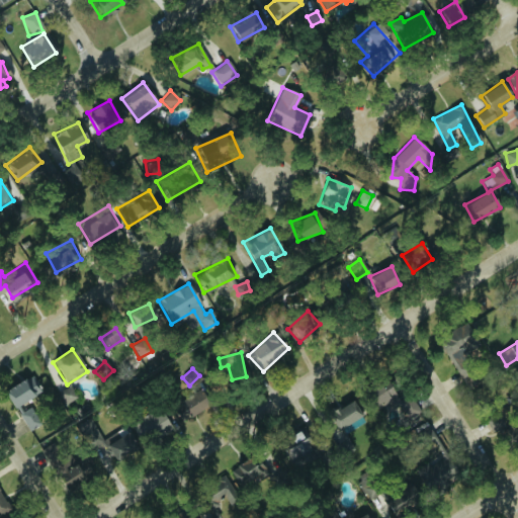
[(14,409),(41,390),(30,374),(3,393),(14,409)]
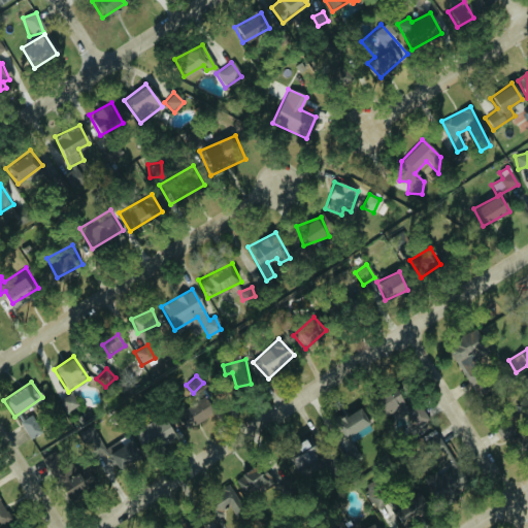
[(400,416),(408,411),(394,388),(374,400),(384,417),(396,409),(400,416)]
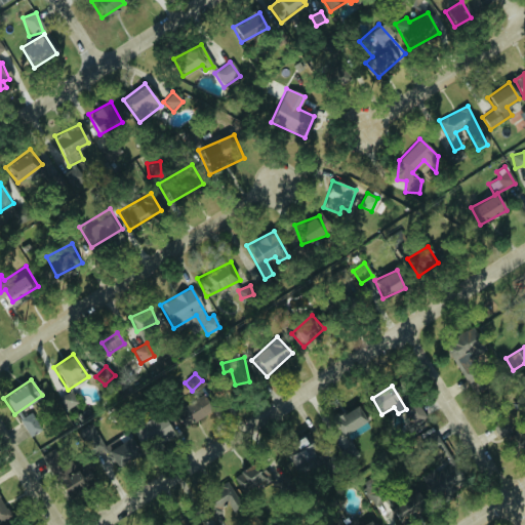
[(66,410),(77,402),(70,391),(57,398),(66,410)]
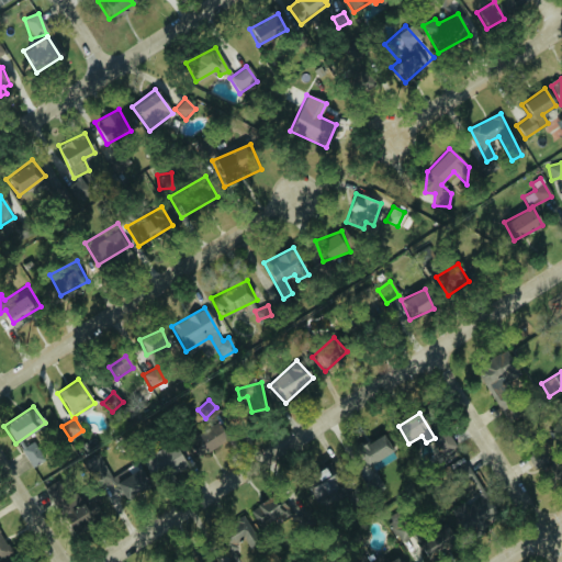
[(227,437),(215,422),(187,444),(199,459),(227,437)]
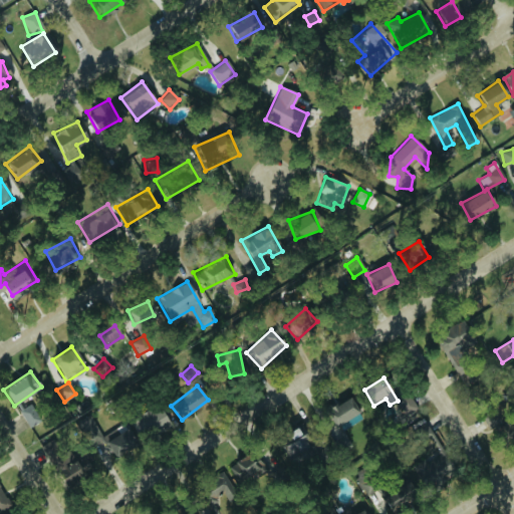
[(397,404),(404,417),(417,409),(409,396),(397,404)]
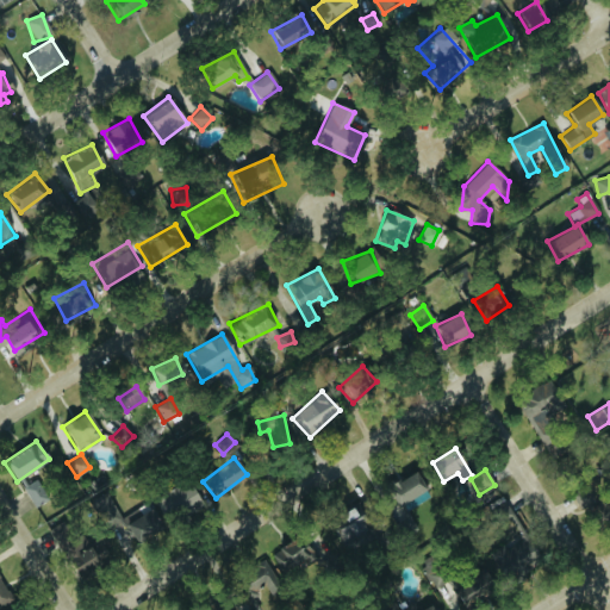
[(394,506),(425,492),(416,472),(385,486),(394,506)]
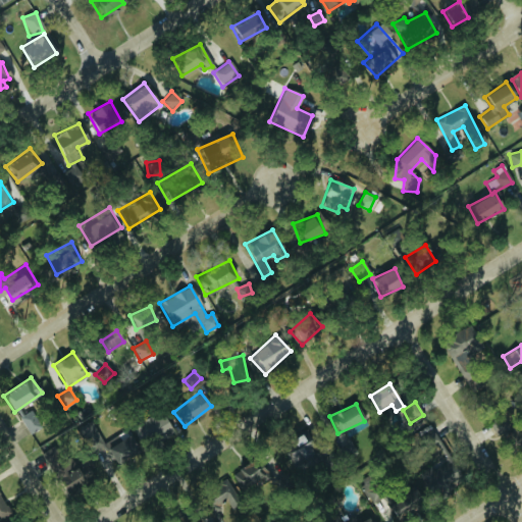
[(27,434),(40,429),(32,411),(19,416),(27,434)]
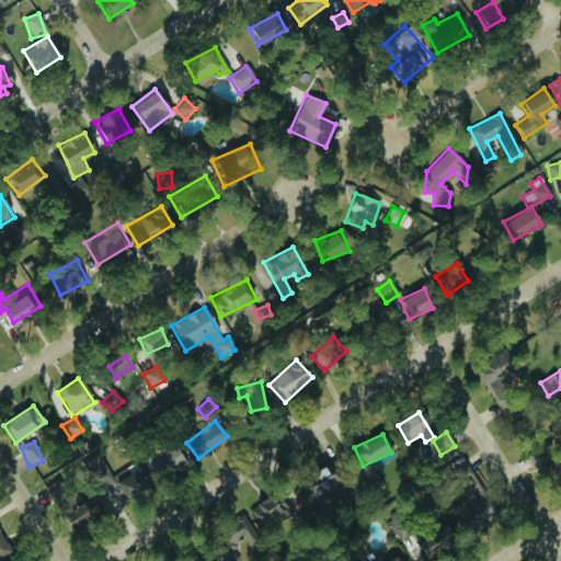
[(146,453),(152,477),(182,469),(176,446),(146,453)]
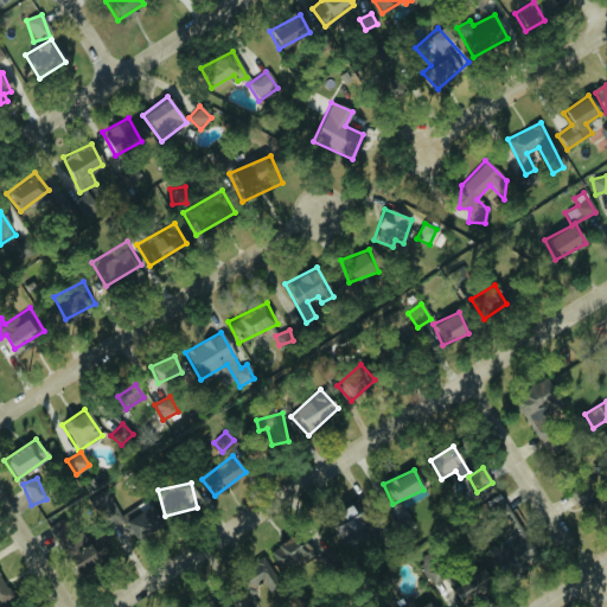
[(592,500),(583,487),(569,497),(577,510),(592,500)]
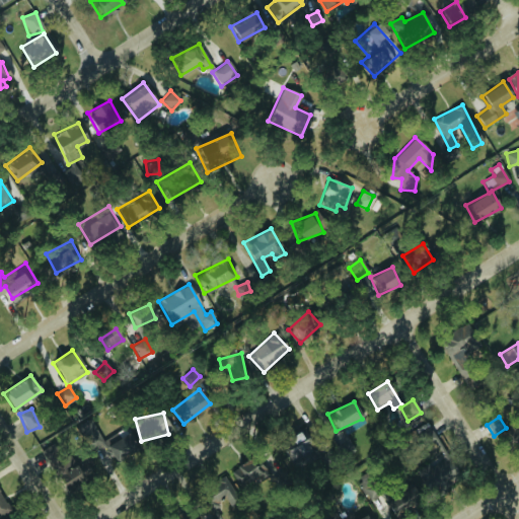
[(518,430),(508,434),(513,446),(518,443),(518,430)]
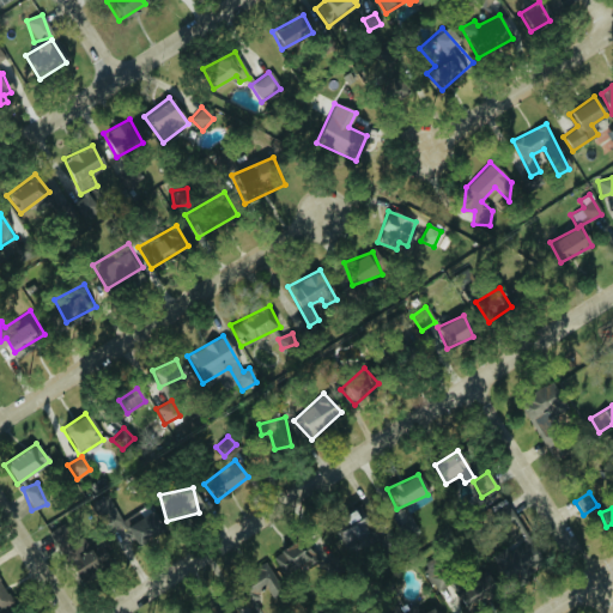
[(137,547),(162,532),(150,511),(141,517),(138,513),(122,522),(137,547)]
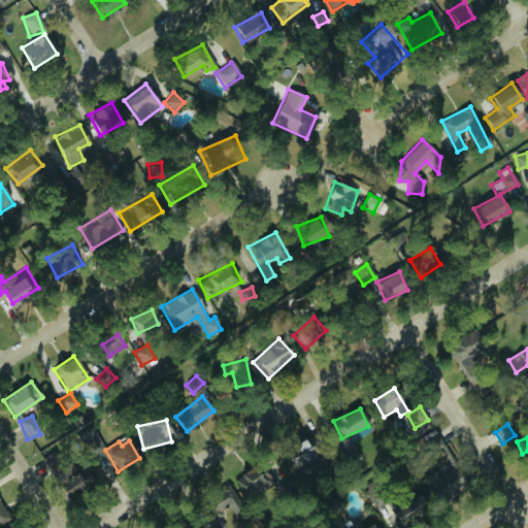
[(318,461),(307,440),(286,452),(296,471),(318,461)]
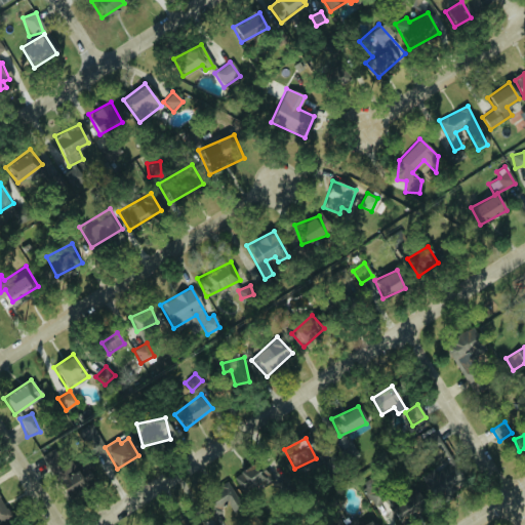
[(42,457),(49,471),(61,465),(53,451),(42,457)]
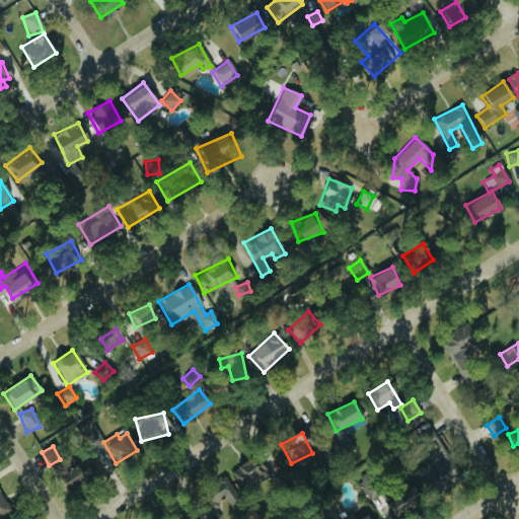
[(95,474),(92,468),(91,469),(85,459),(62,471),(70,489),(95,474)]
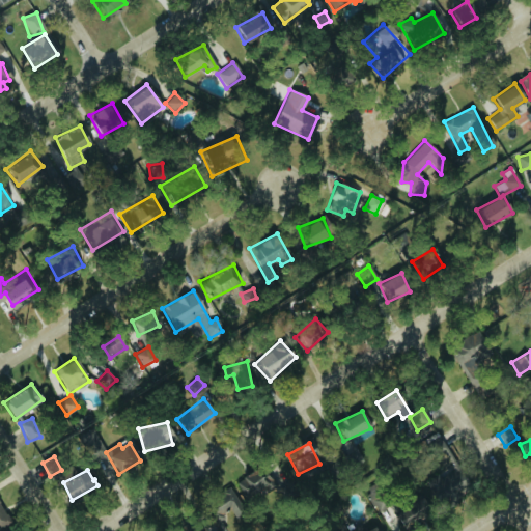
[(268,473),(259,477),(255,470),(234,482),(248,504),(276,487),(268,473)]
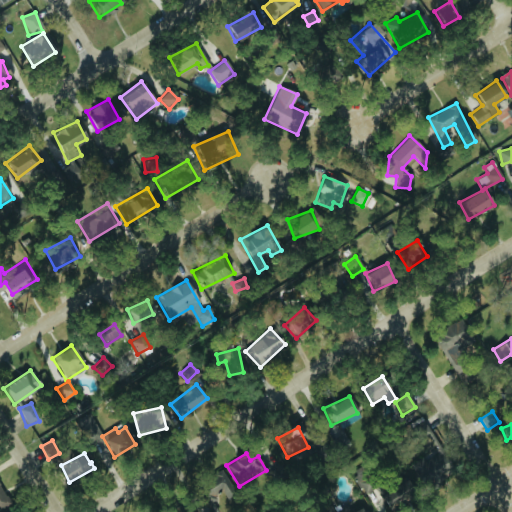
[(424,463),(422,458),(410,464),(423,489),(453,474),(443,453),(424,463)]
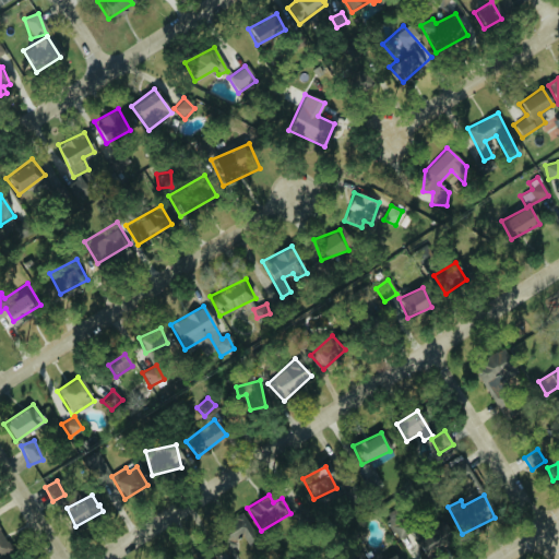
[(253,536),(242,513),(224,522),(230,538),(223,542),(226,548),(253,536)]
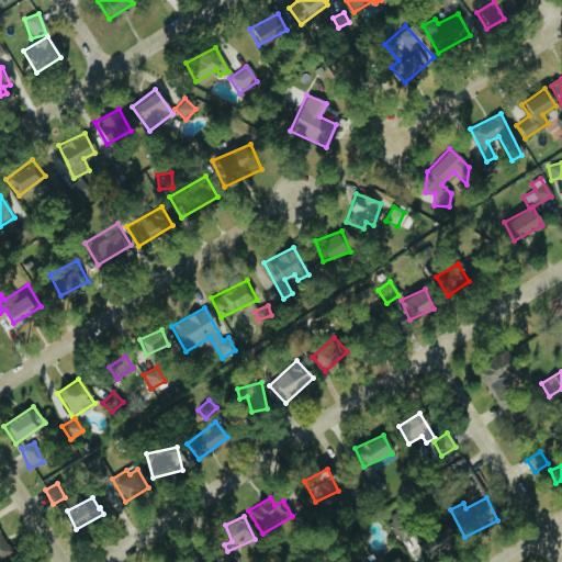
[(417,543),(429,561),(457,543),(445,525),(417,543)]
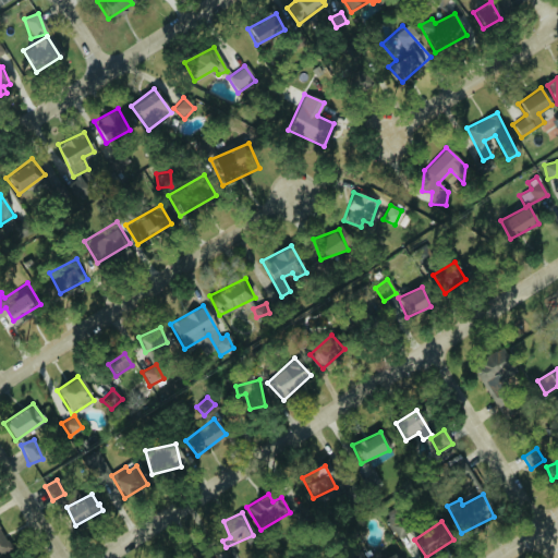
[(0,555),(11,549),(0,530),(0,555)]
